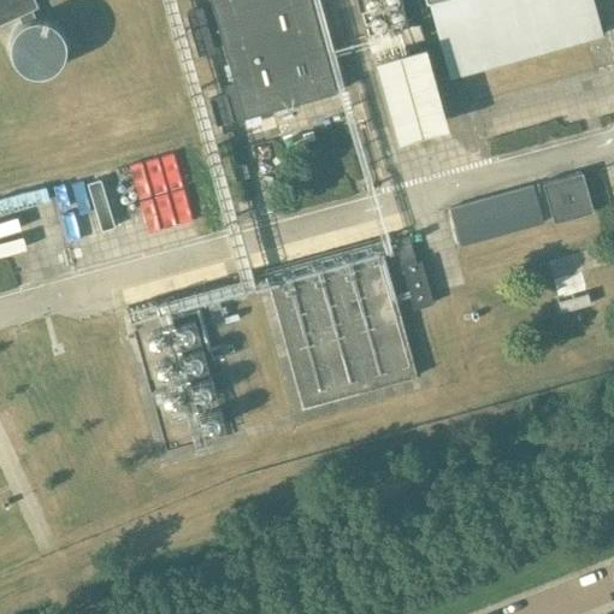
[(31,0),(0,0),(0,28),(37,11),(31,0)]
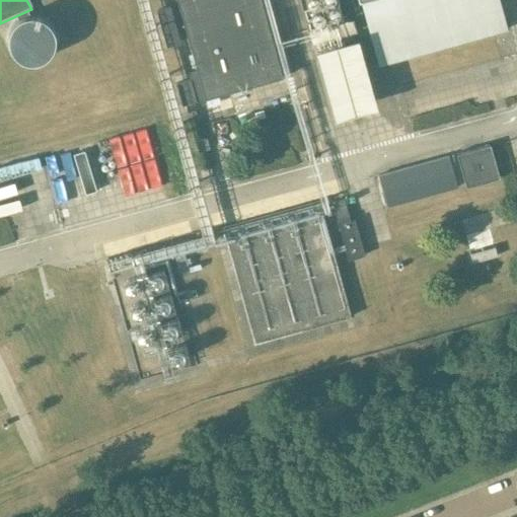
[(178,85),(183,106),(285,78),(263,0),(178,0),(199,72),(190,75),(192,81),(178,85)]
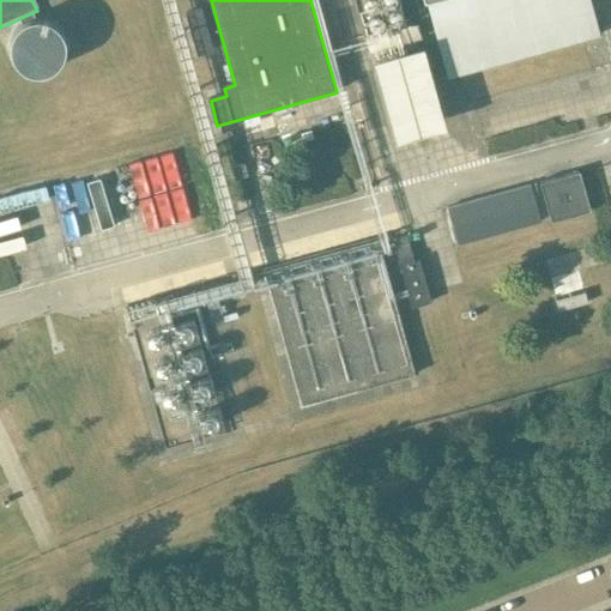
[(380,53),(399,137),(446,126),(416,0),(366,0),(379,53),(380,53)]
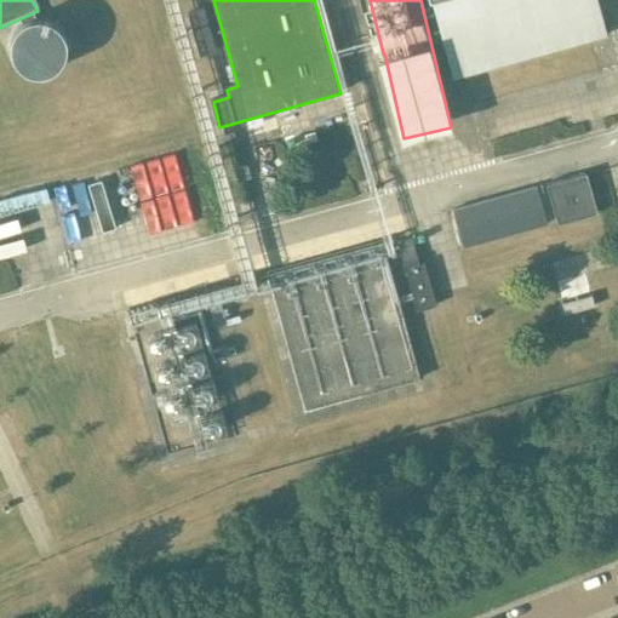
[(429,0),(431,5),(434,5),(455,80),(462,107),(475,103),(468,76),(608,36),(598,0),(429,0)]
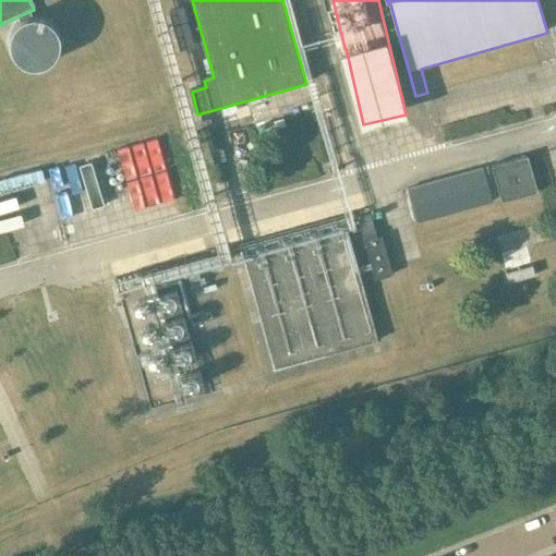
[(171,13),(181,51),(194,48),(184,9),(171,13)]
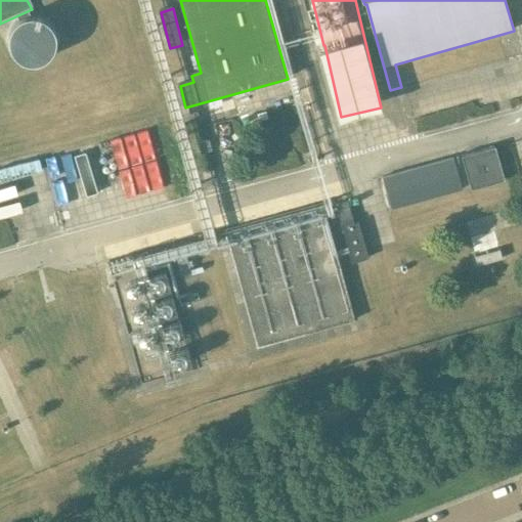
[(15,67),(23,70),(31,71),(39,70),(45,66),(50,59),(53,52),(53,44),(51,37),(47,31),(41,26),(34,24),(26,24),(18,26),(12,31),(7,37),(5,45),(6,53),(9,60),(15,67)]
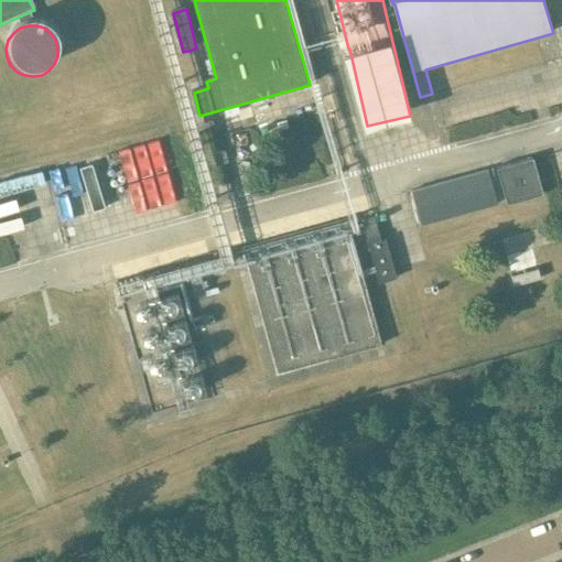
[(215,154),(218,166),(229,163),(226,151),(215,154)]
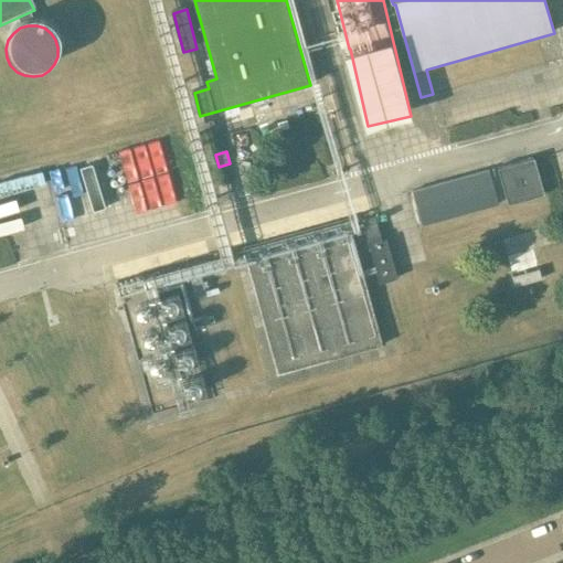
[(545,194),(535,159),(499,169),(510,205),(545,194)]
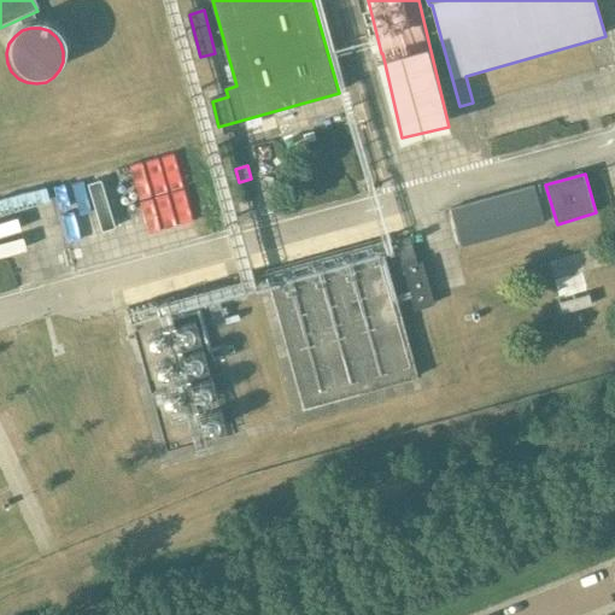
[(546,224),(536,187),(452,210),(463,247),(546,224)]
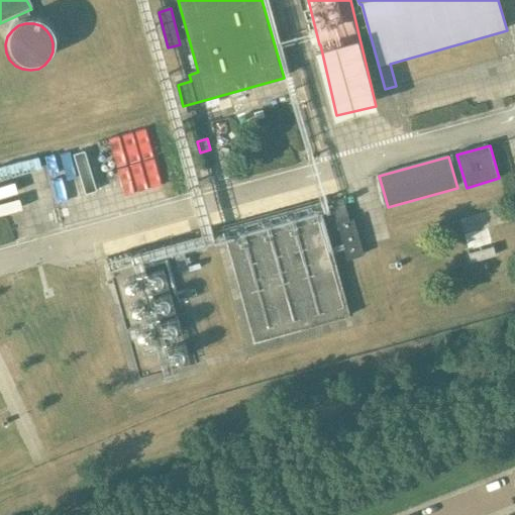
[(344,201),(333,204),(348,261),(365,256),(354,220),(350,222),(344,201)]
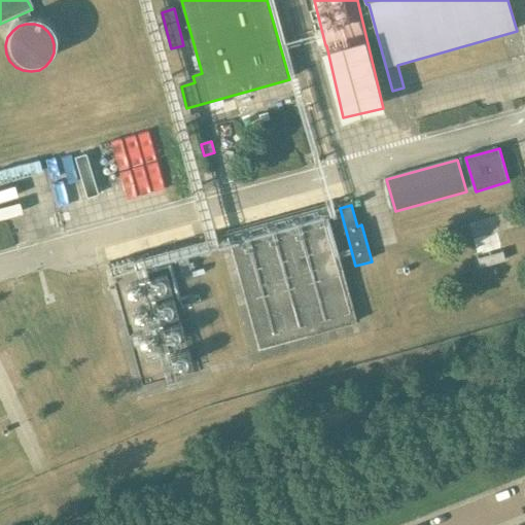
[(327,215),(230,242),(259,350),(357,322),(327,215)]
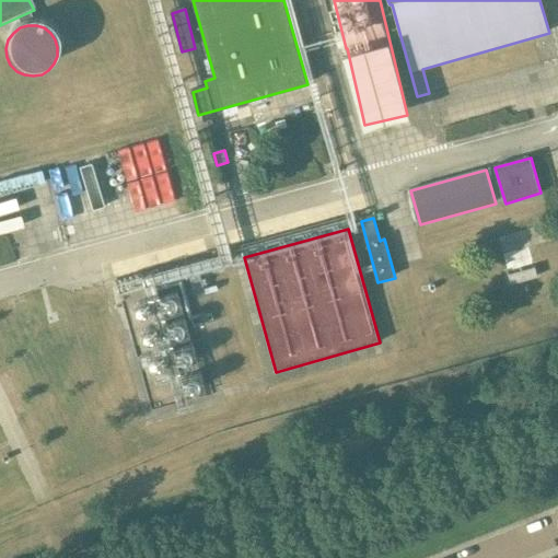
[(510,275),(512,285),(538,277),(535,268),(510,275)]
